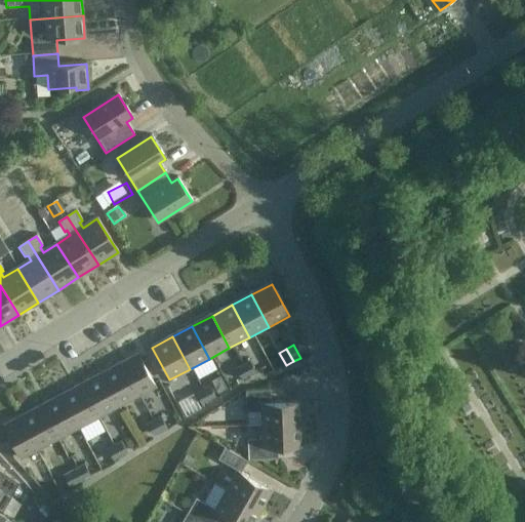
[(137,355),(119,365),(136,398),(155,388),(137,355)]
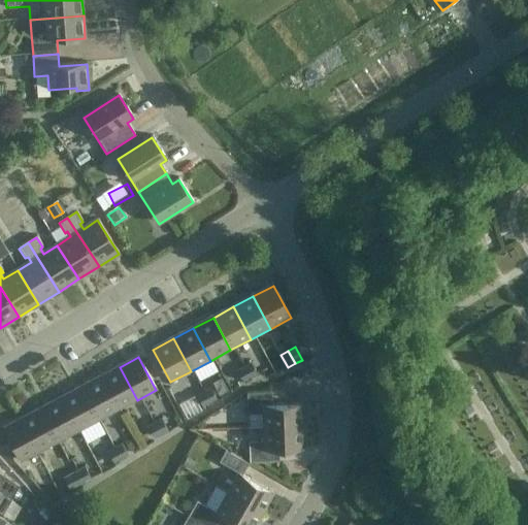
[(243,367),(250,380),(257,376),(250,363),(243,367)]
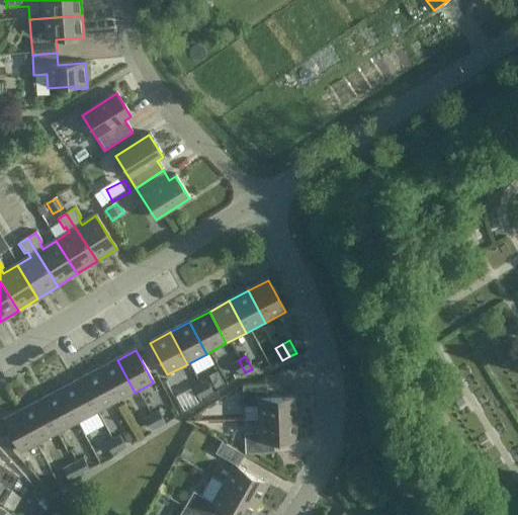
[(98,370),(115,403),(135,393),(117,360),(98,370)]
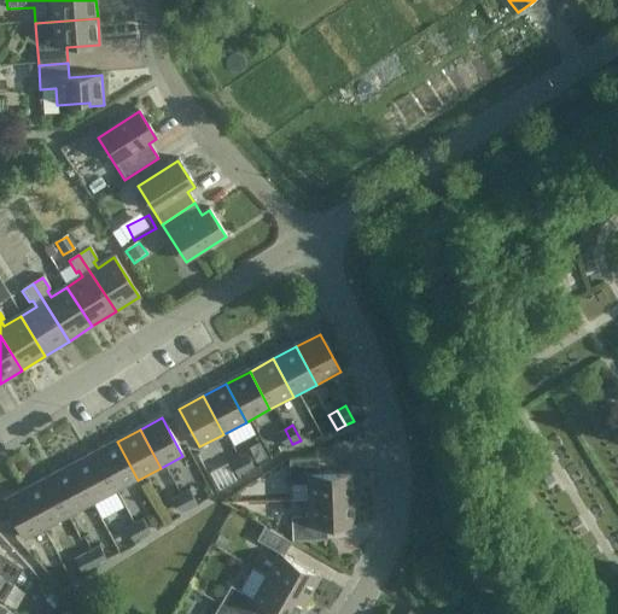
[(285,449),(292,444),(285,430),(277,434),(285,449)]
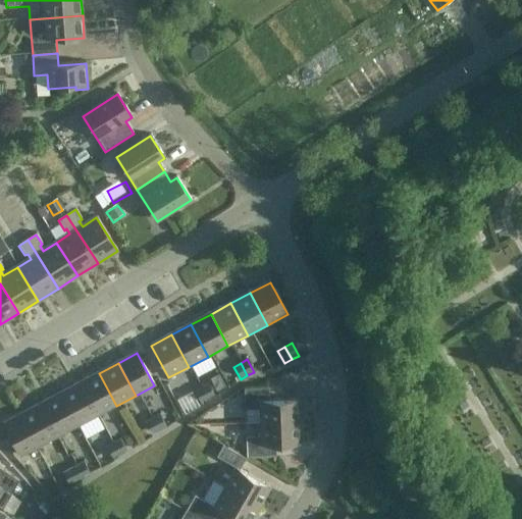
[(80,383),(97,416),(116,406),(99,373),(80,383)]
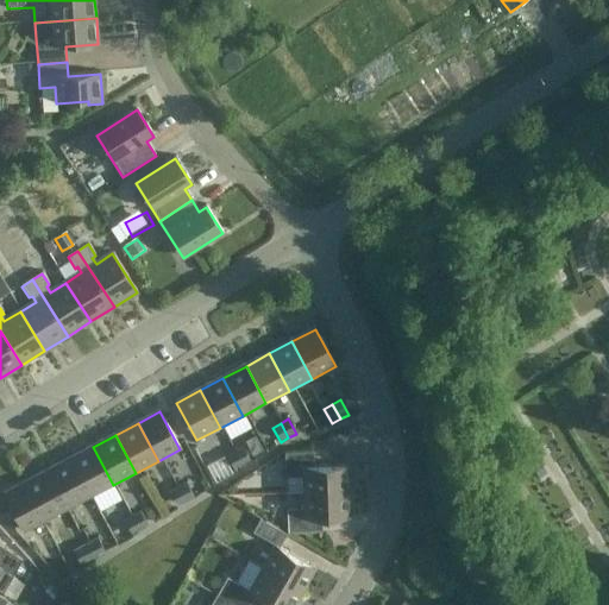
[(256,439),(246,443),(253,458),(263,453),(256,439)]
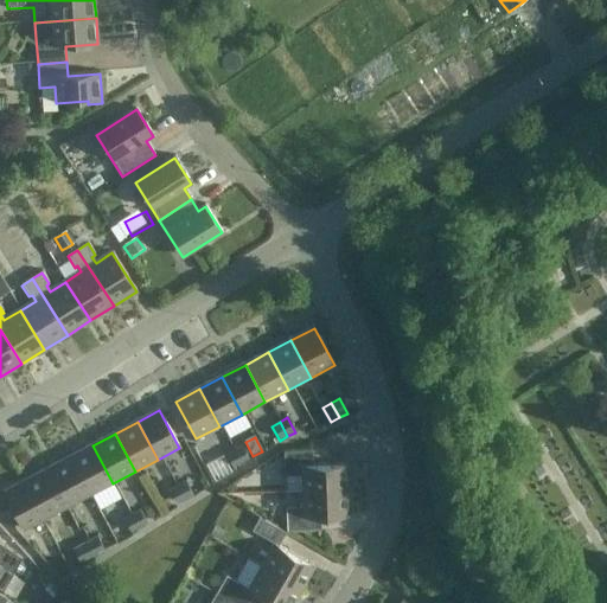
[(70,457),(90,495),(113,483),(93,446),(70,457)]
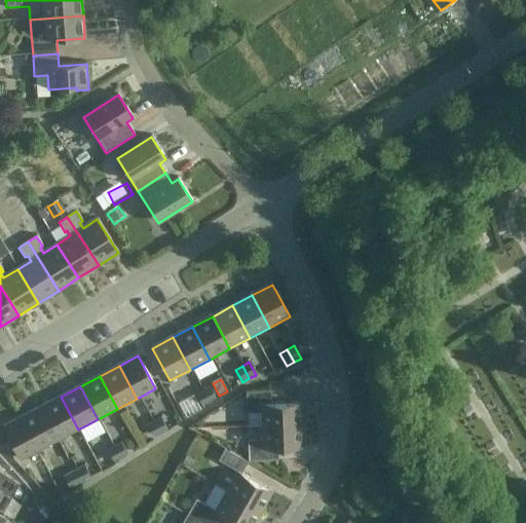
[(202,390),(210,403),(216,399),(209,386),(202,390)]
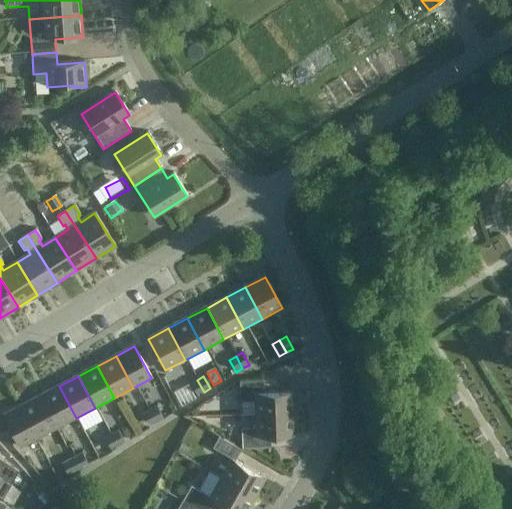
[(197,396),(204,392),(197,380),(190,384),(197,396)]
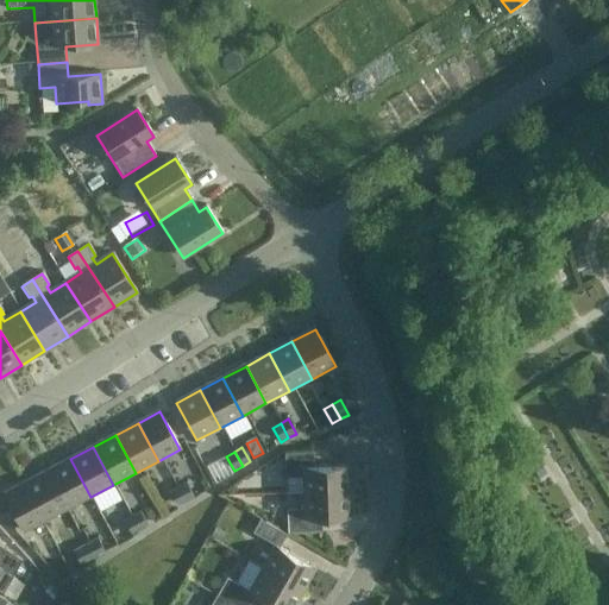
[(305,495),(350,493),(349,467),(313,468),(313,453),(284,454),(286,479),(303,479),(305,495)]
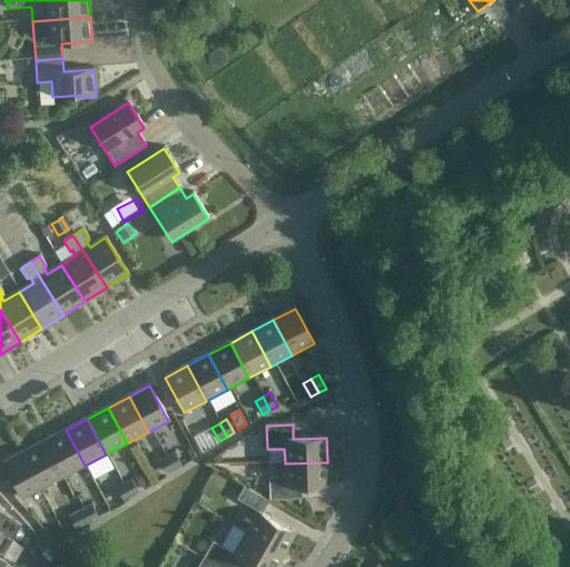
[(46,441),(65,477),(85,466),(66,430),(46,441)]
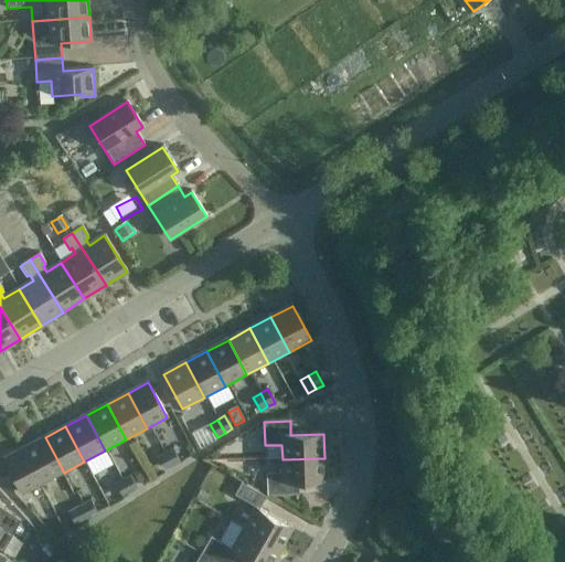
[(24,448),(43,484),(64,473),(45,437),(24,448)]
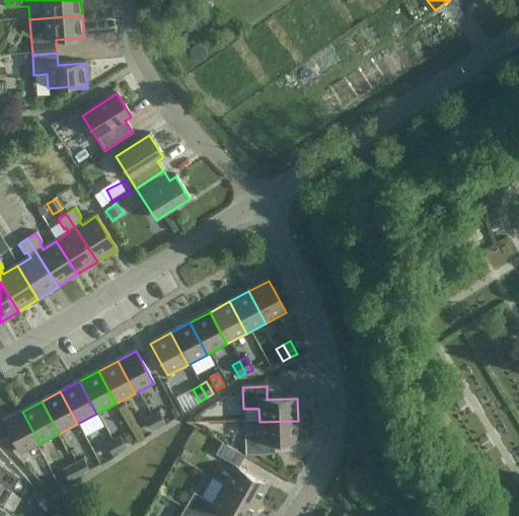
[(40,444),(22,412),(3,422),(20,454),(40,444)]
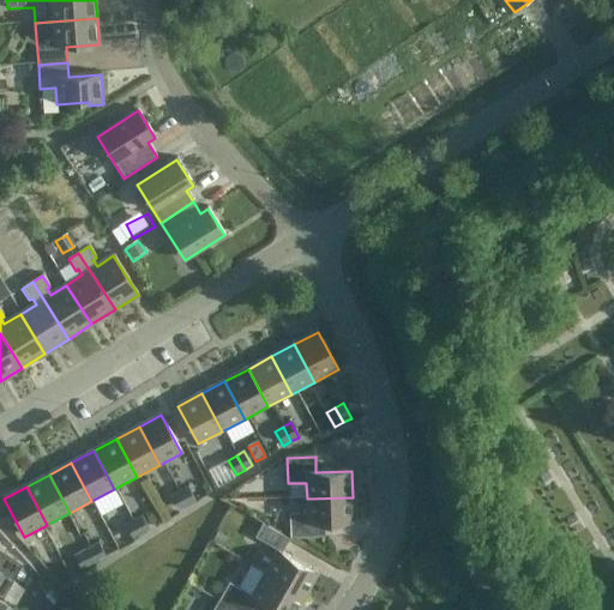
[(179,491),(187,506),(194,501),(187,487),(179,491)]
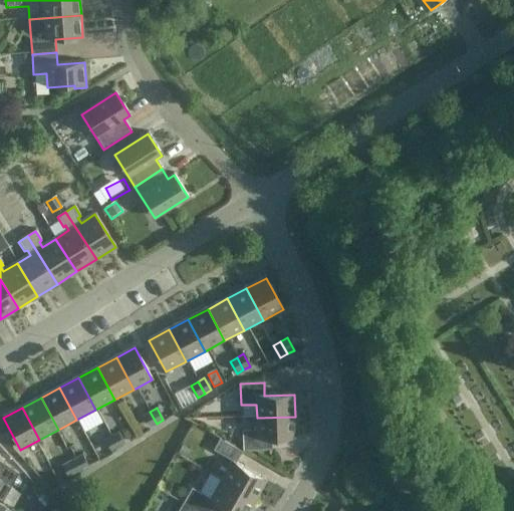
[(150,427),(157,424),(150,412),(143,416),(150,427)]
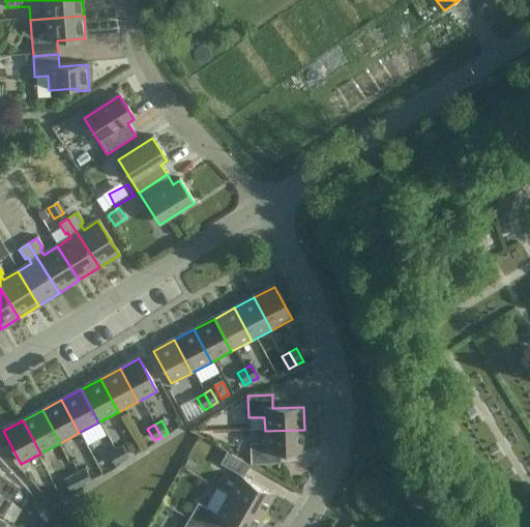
[(305,452),(304,430),(265,431),(265,444),(249,445),(251,466),(275,465),(274,454),(305,452)]
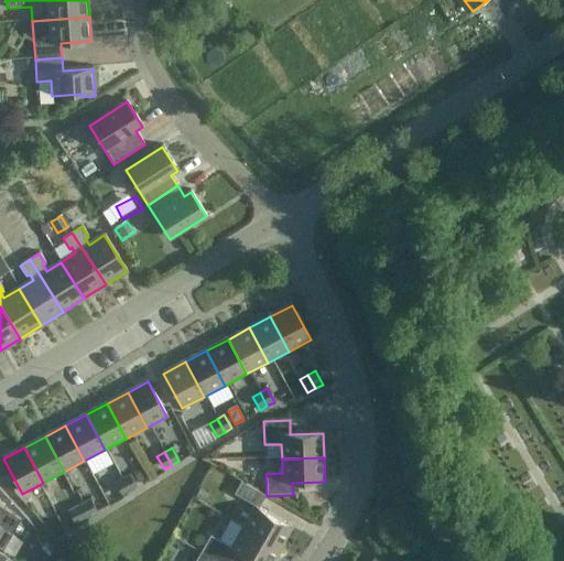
[(121,479),(129,492),(136,488),(129,475),(121,479)]
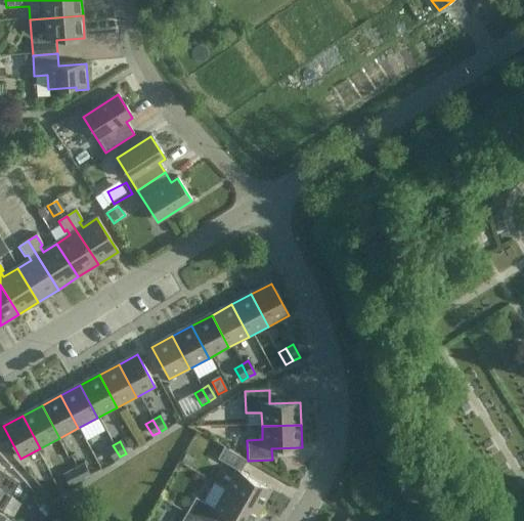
[(113,461),(120,457),(113,445),(106,448),(113,461)]
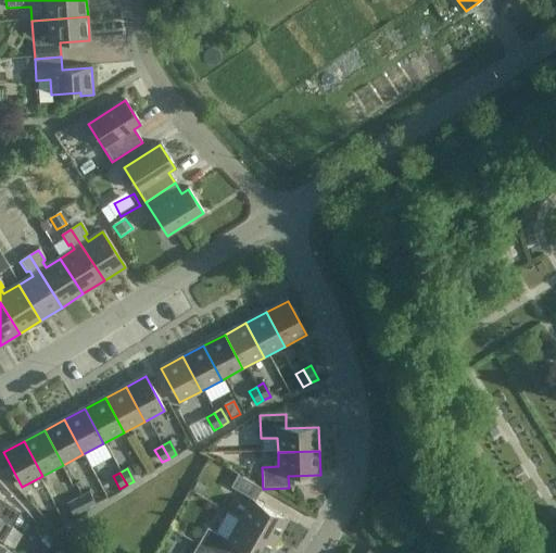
[(262,489),(237,476),(230,488),(255,501),(262,489)]
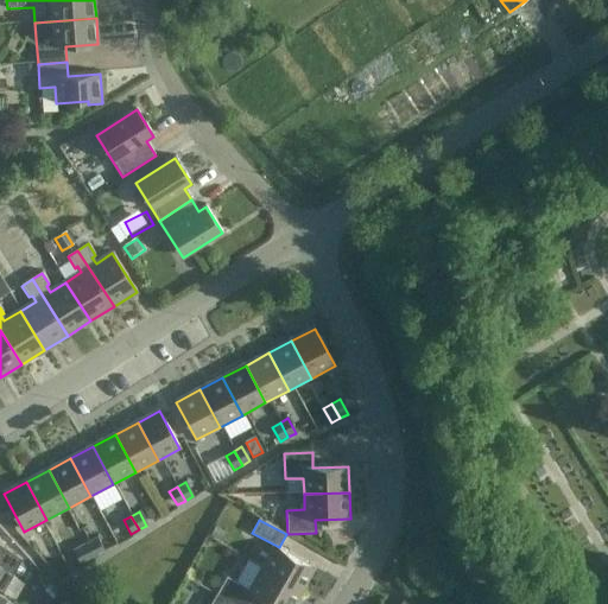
[(84,545),(92,559),(105,552),(96,538),(84,545)]
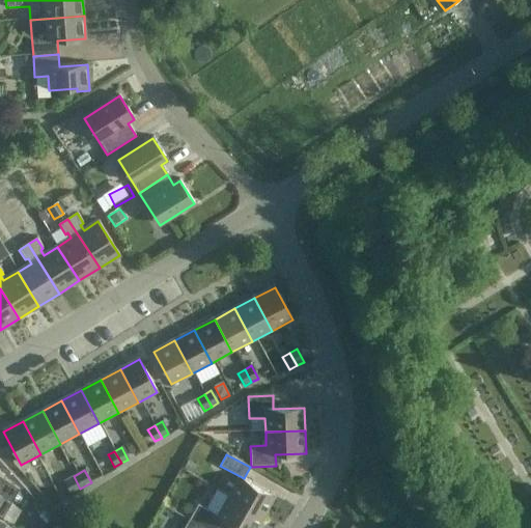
[(71,494),(80,489),(74,476),(64,481),(71,494)]
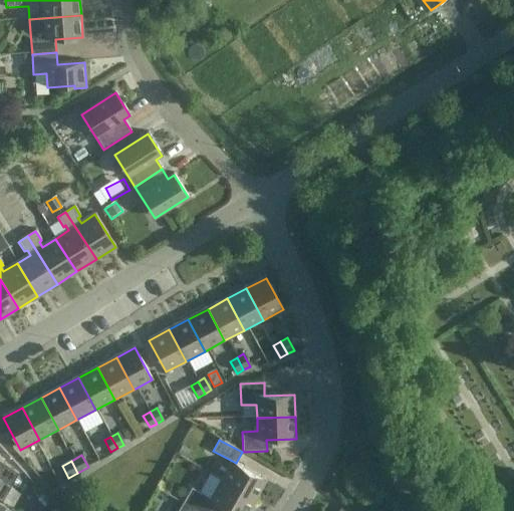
[(221,481),(255,500),(266,481),(232,462),(221,481)]
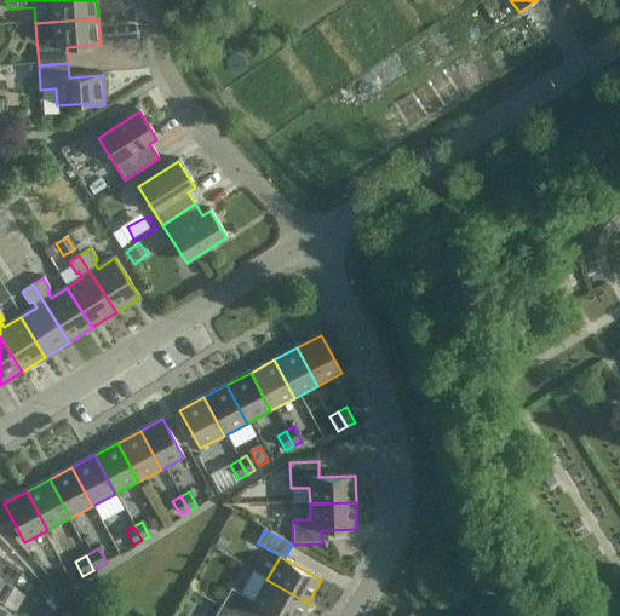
[(0,605),(0,606),(18,574),(0,563),(0,605)]
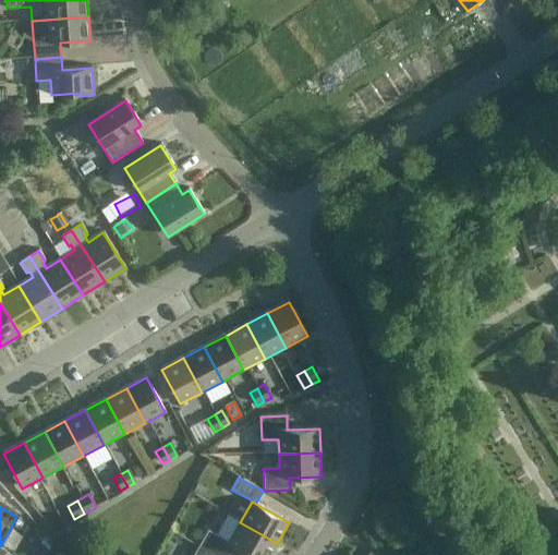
[(269,554),(277,543),(240,522),(229,543),(208,531),(198,546),(213,554),(229,554),(234,546),(249,554),(269,554)]
